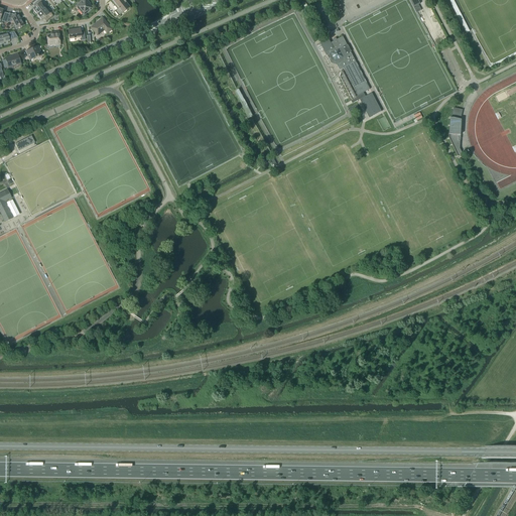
[(40,3),(41,2),(39,0),(38,0),(36,2),(38,5),(32,9),(36,15),(44,8),(40,3)]
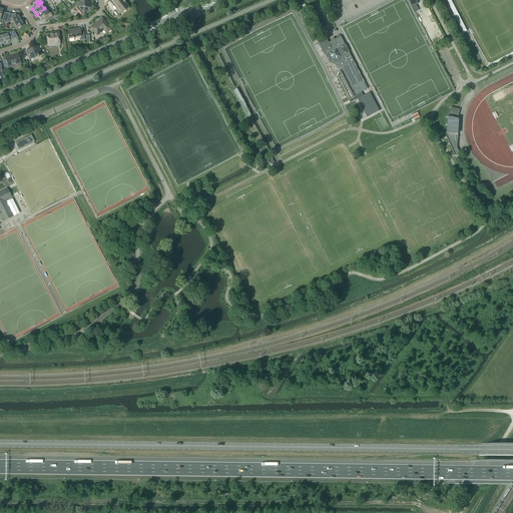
[(87,3),(88,3),(85,0),(82,0),(79,3),(80,3),(75,7),(83,16),(92,9),(87,3)]
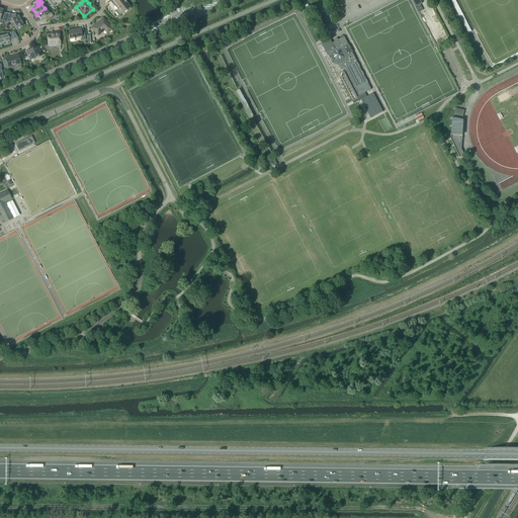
[(121,14),(131,8),(123,0),(110,0),(117,9),(115,11),(119,16),(121,14)]
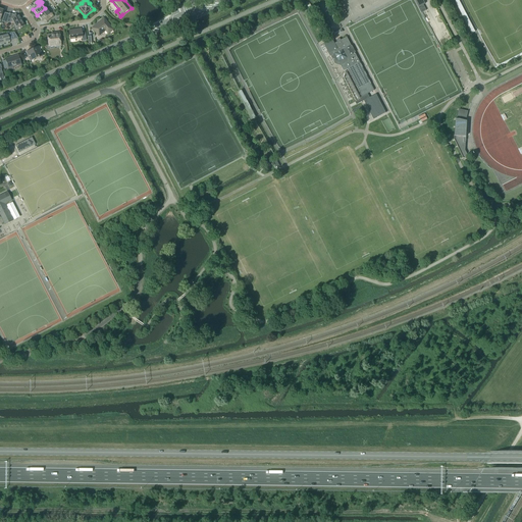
[(471,34),(475,33),(458,0),(457,0),(455,1),(471,34)]
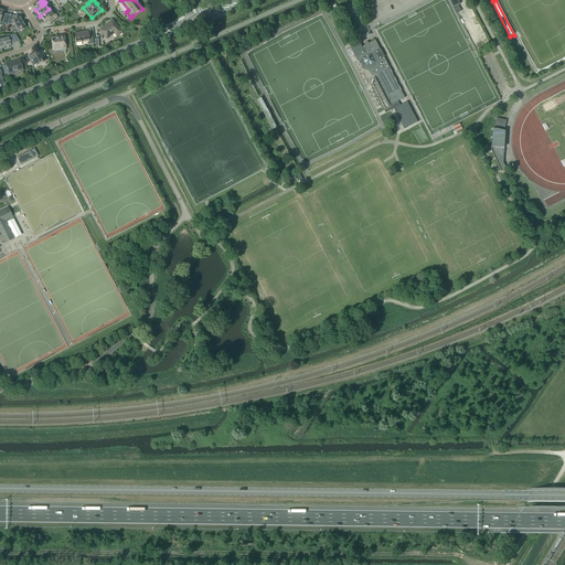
[(55,14),(53,16),(49,9),(40,17),(45,22),(48,20),(51,23),(57,18),(55,14)]
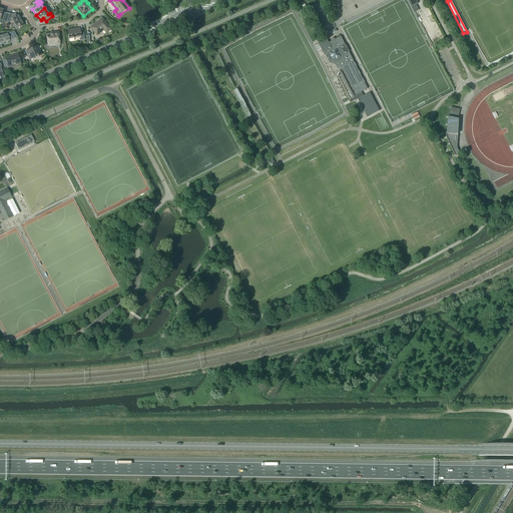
[(19,25),(20,27),(24,25),(18,15),(16,16),(15,14),(13,15),(9,14),(8,14),(5,13),(2,22),(6,23),(6,22),(9,23),(12,21),(15,27),(19,25)]
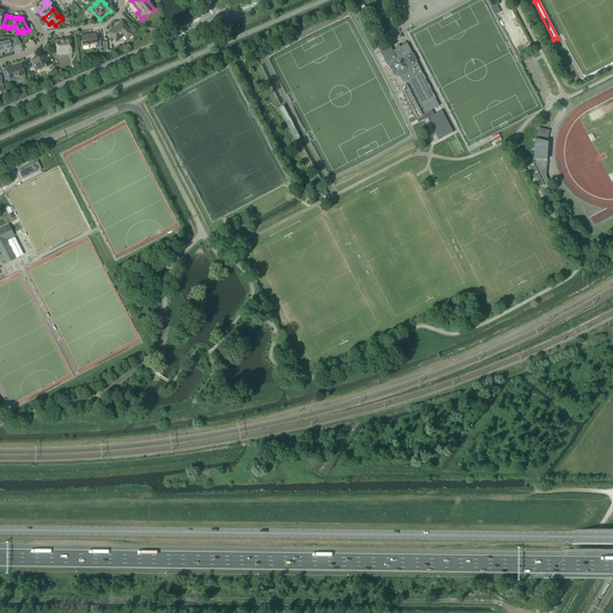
[(127,41),(133,36),(122,22),(108,34),(115,43),(123,36),(127,41)]
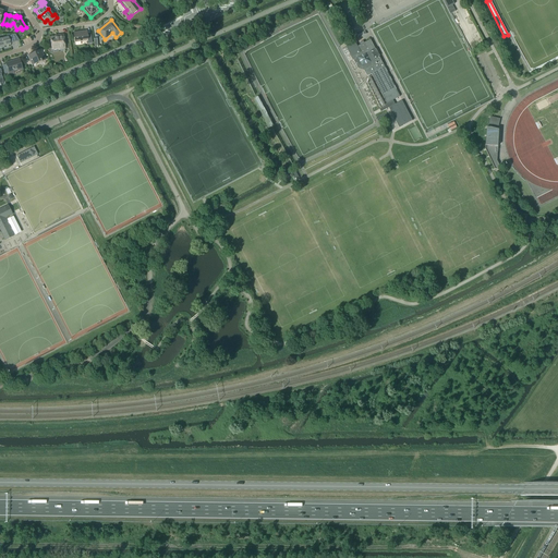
[(91,34),(87,34),(86,32),(74,33),(75,44),(86,41),(87,45),(92,44),(91,34)]
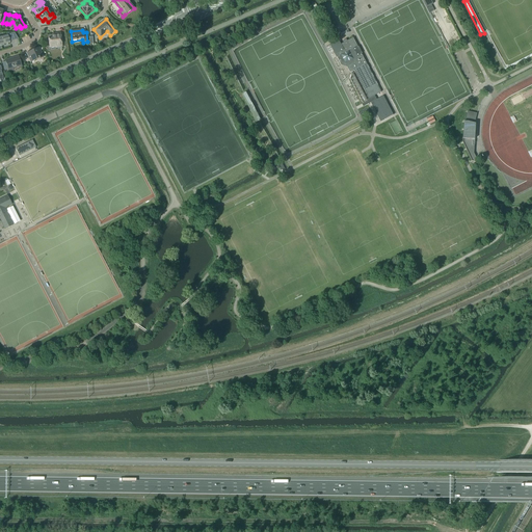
[(11,33),(9,34),(8,33),(6,34),(6,35),(0,36),(0,45),(9,43),(9,42),(14,41),(11,33)]
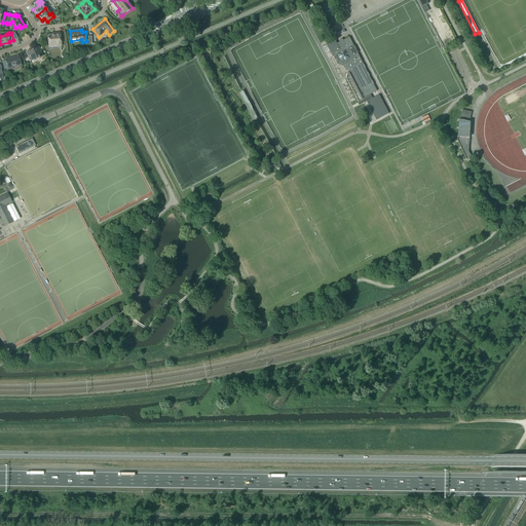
[(55,47),(62,46),(60,33),(54,34),(55,35),(47,36),(48,46),(54,45),(55,47)]
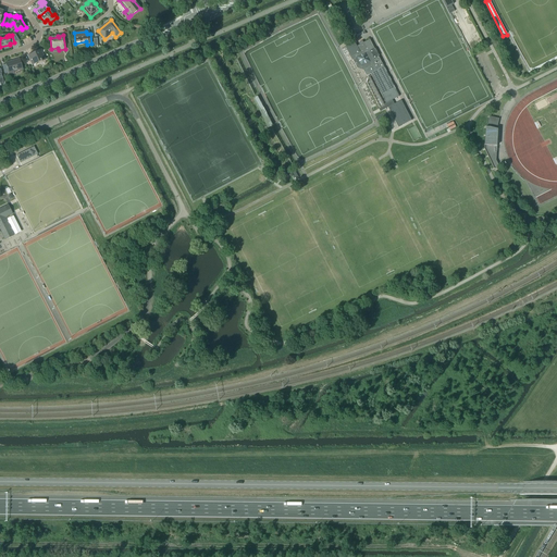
[(33,65),(45,60),(40,50),(28,56),(33,65)]
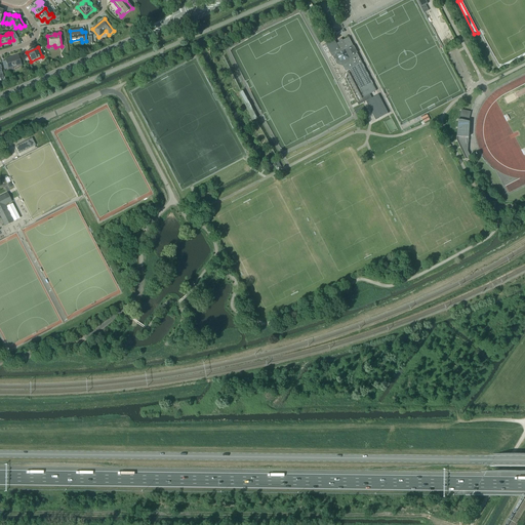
[(21,66),(21,64),(17,55),(5,59),(6,61),(2,62),(4,70),(8,69),(8,71),(13,69),(12,68),(21,66)]
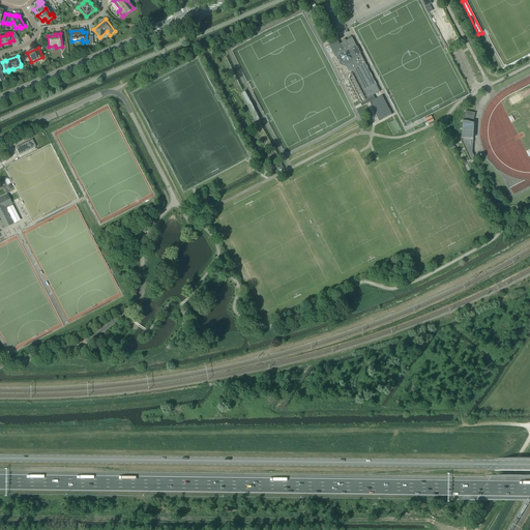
[(361,104),(366,100),(365,99),(351,72),(349,74),(350,76),(349,79),(361,104)]
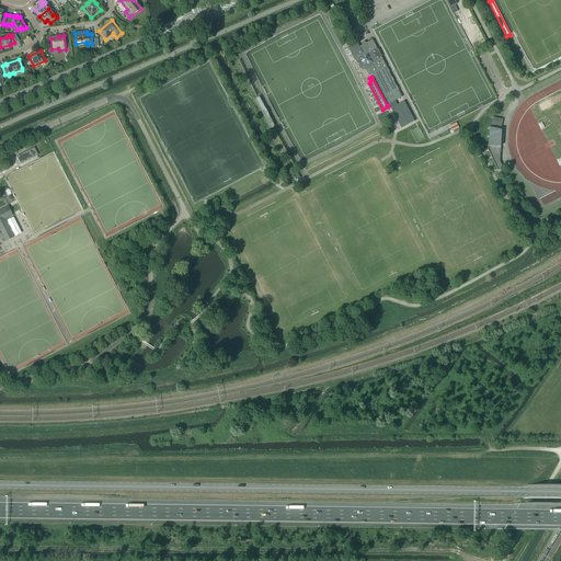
[(256,99),(254,100),(271,129),(273,128),(275,127),(272,122),(262,103),(259,98),(256,99)]
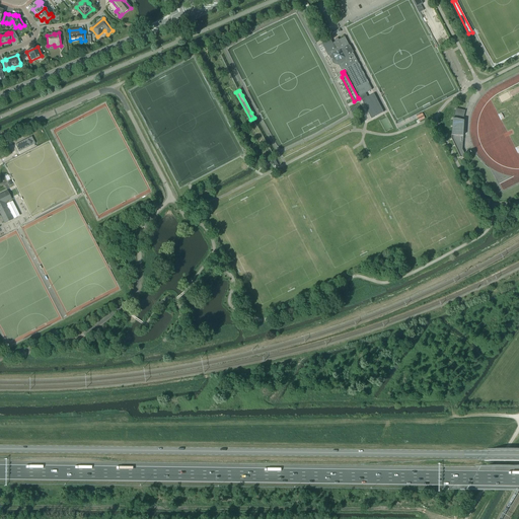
[(362,100),(367,97),(365,93),(360,96),(358,97),(359,98),(354,101),(353,101),(355,104),(359,101),(360,101),(362,100)]
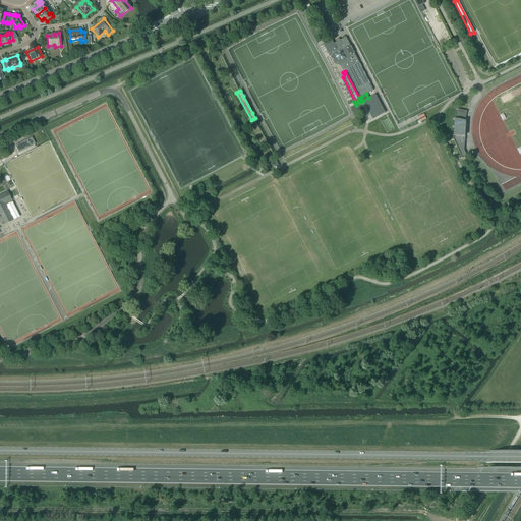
[(368,98),(363,101),(367,110),(368,110),(373,119),(385,113),(375,95),(368,98)]
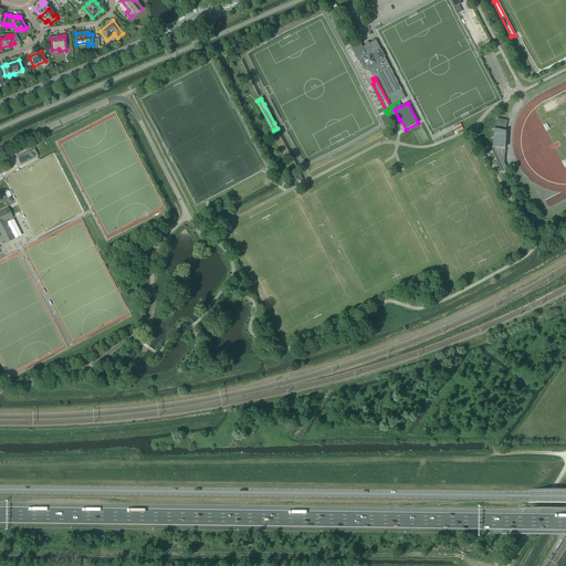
[(495,157),(502,173),(507,169),(504,163),(505,139),(503,139),(503,135),(504,135),(507,121),(498,118),(494,129),(492,152),(495,157)]
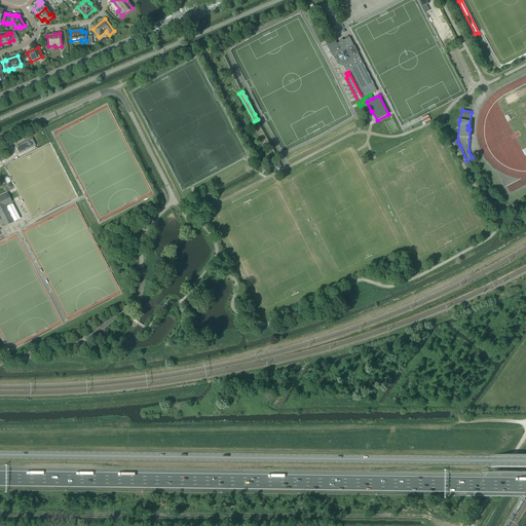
[(19,154),(32,148),(35,146),(32,139),(15,147),(19,154)]
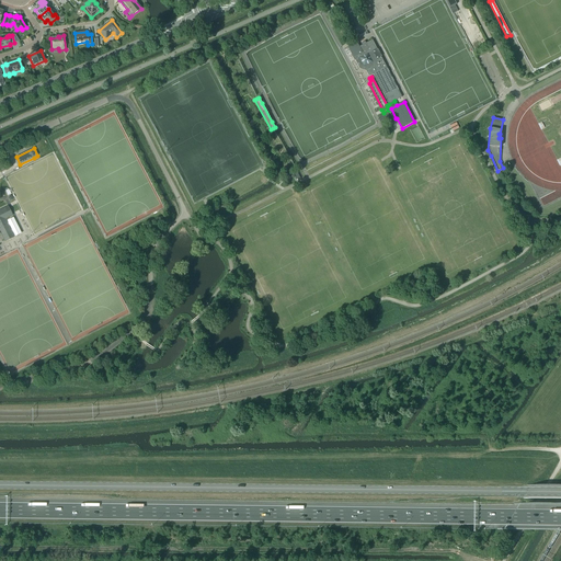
[(8,207),(0,210),(0,231),(4,241),(13,237),(12,232),(13,232),(15,236),(21,233),(13,218),(8,220),(8,222),(7,222),(6,219),(12,216),(8,207)]
